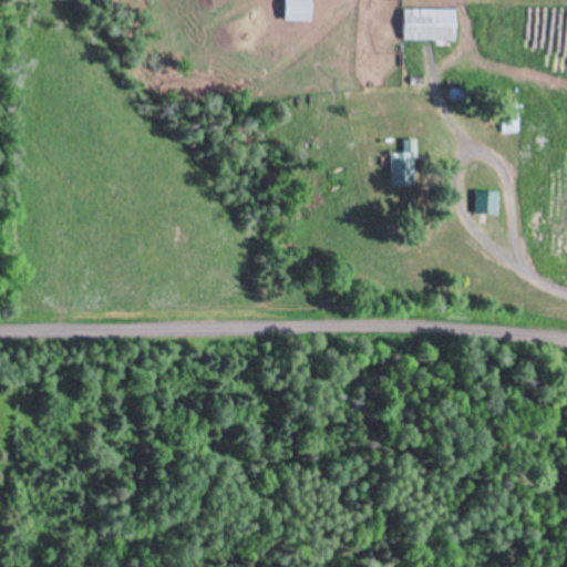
[(312,0),(285,0),(285,22),(312,22),(312,0)]
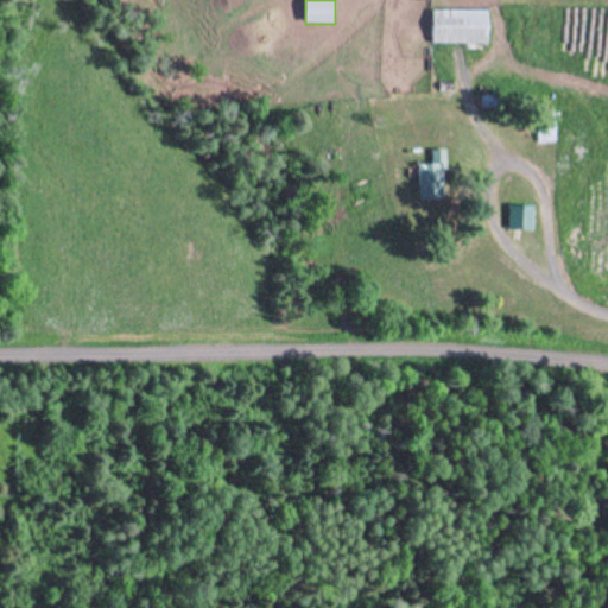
[(432,45),(491,45),(491,12),(432,12),(432,45)]
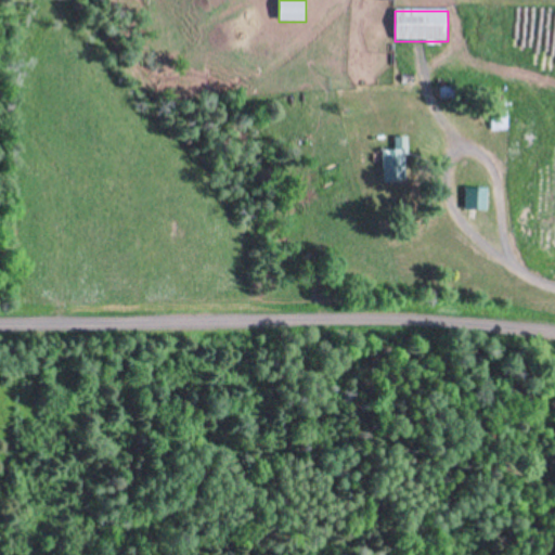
[(492,131),(507,129),(506,119),(491,121),(492,131)]
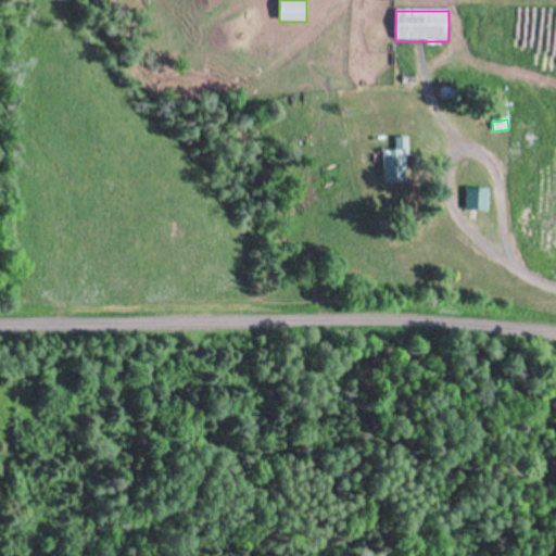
[(383,152),(383,185),(407,184),(406,137),(395,137),(395,152),(383,152)]
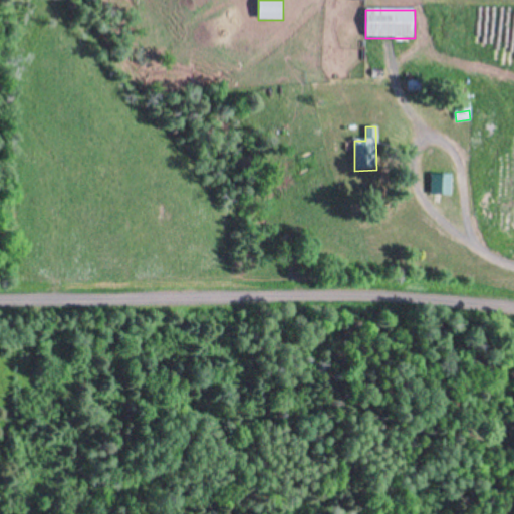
[(451,176),(432,176),(432,196),(451,196),(451,176)]
